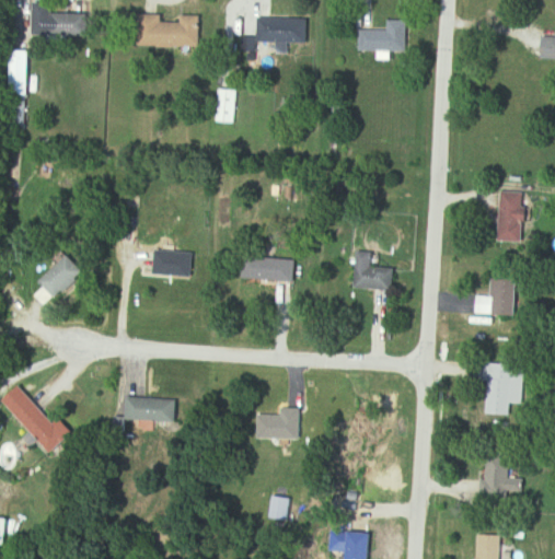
[(84,36),(84,13),(47,13),(47,36),(84,36)]
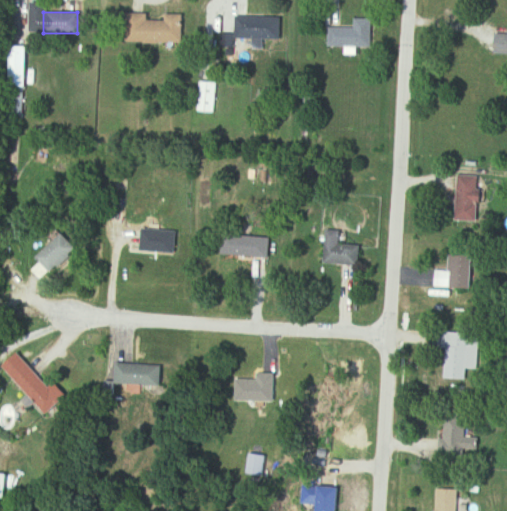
[(145,13),(124,13),(124,42),(180,42),(179,16),(145,17),(145,13)]
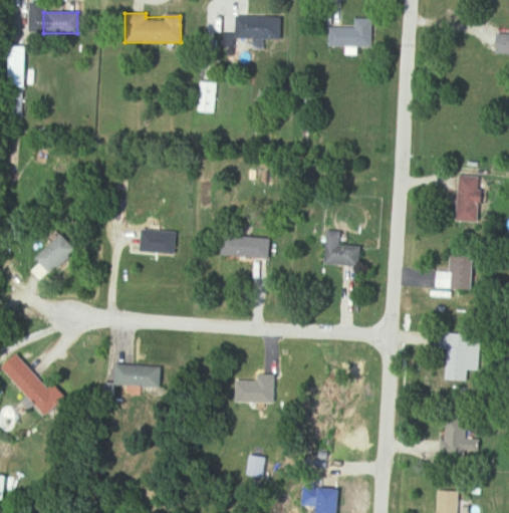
[(280,15),(235,13),(234,34),(224,34),(223,50),(242,50),(243,39),(279,40),(280,15)]
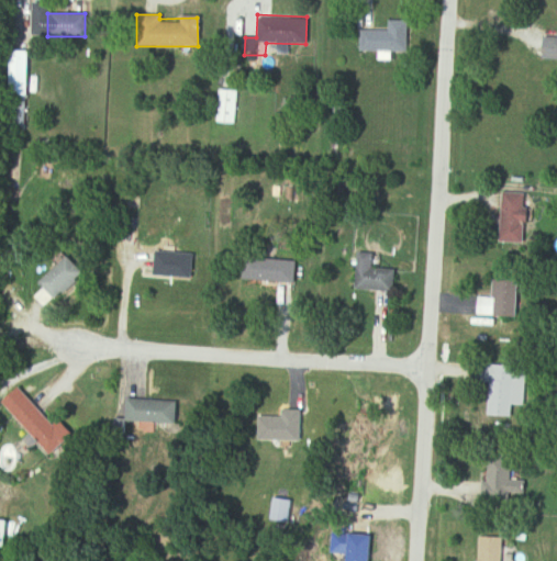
[(405,20),(387,20),(387,30),(359,30),(359,51),(377,51),(377,59),(390,59),(390,52),(405,52),(405,20)]
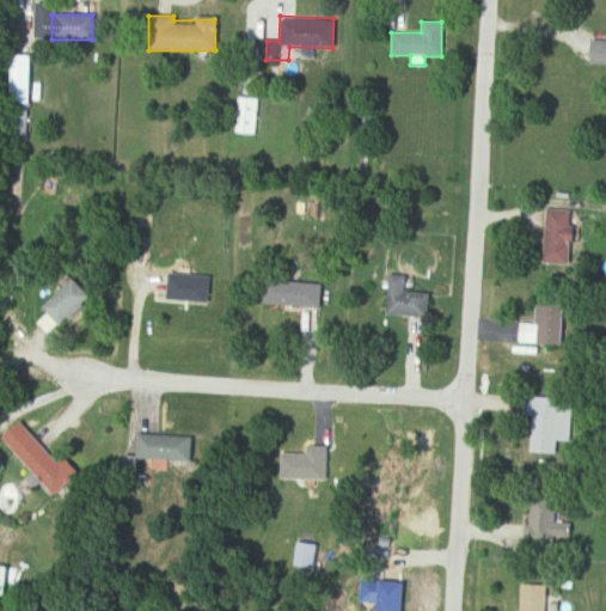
[(589,61),(605,60),(605,31),(589,31),(589,61)]
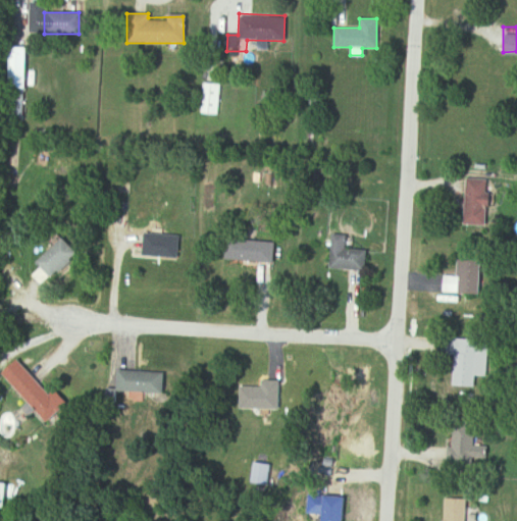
[(199,114),(218,114),(218,83),(200,83),(199,114)]
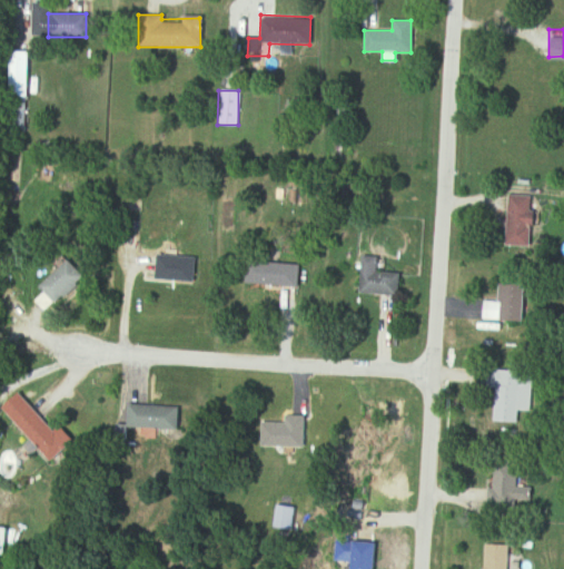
[(23,95),(8,95),(8,133),(23,133),(23,95)]
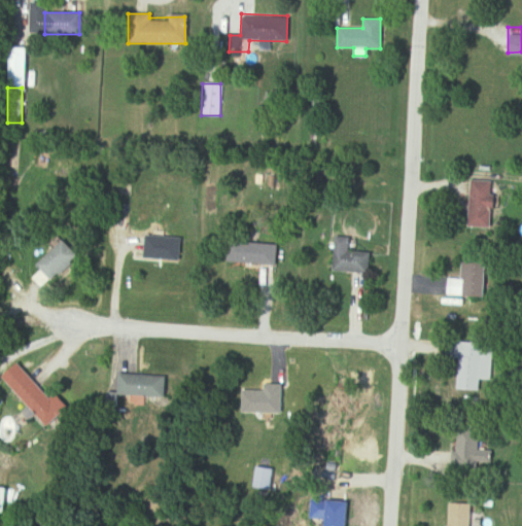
[(490,228),(491,181),(468,181),(467,226),(490,228)]
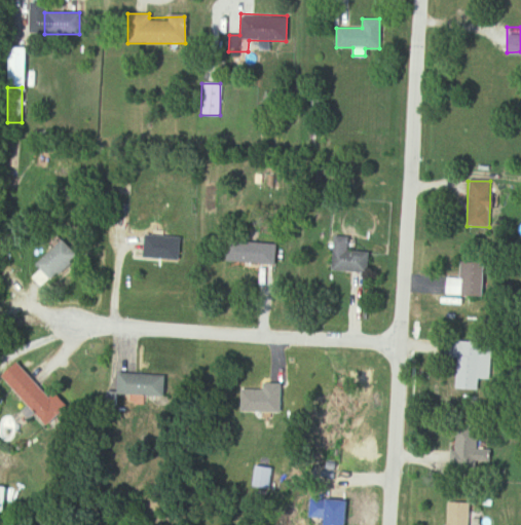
[(142,258),(179,260),(180,236),(143,234),(142,258)]
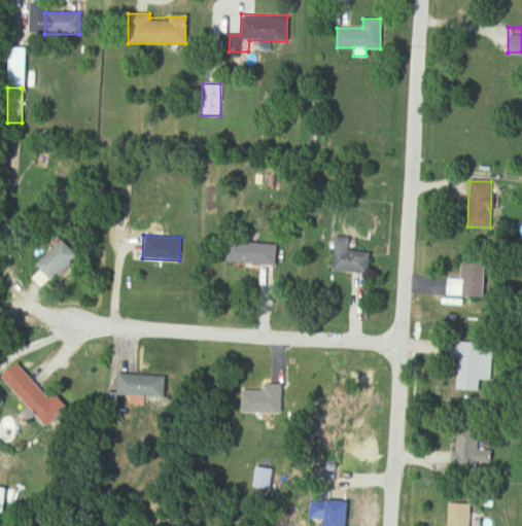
[(334,272),(370,273),(371,252),(350,251),(351,238),(335,237),(334,272)]
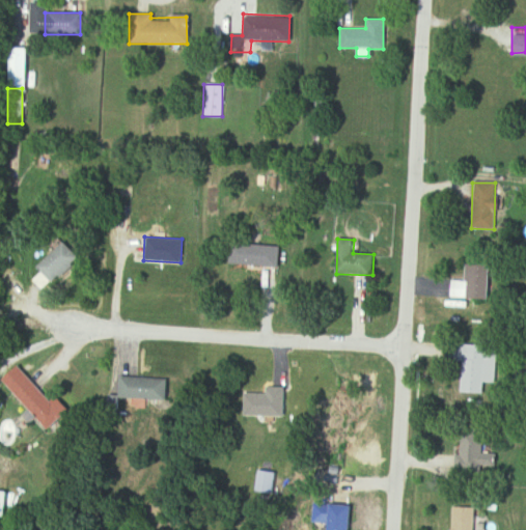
[(280,267),(280,245),(229,245),(229,266),(280,267)]
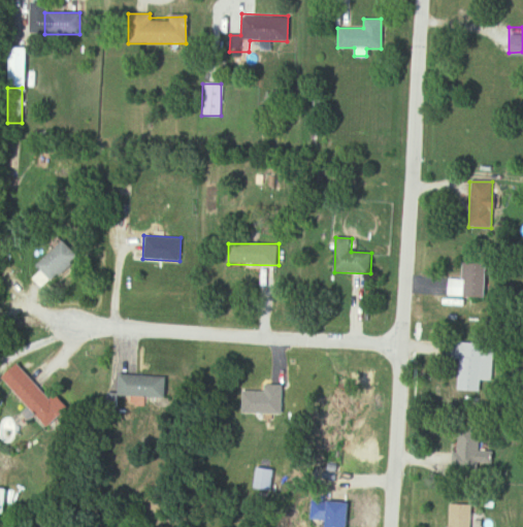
[(48,275),(74,263),(66,244),(40,257),(48,275)]
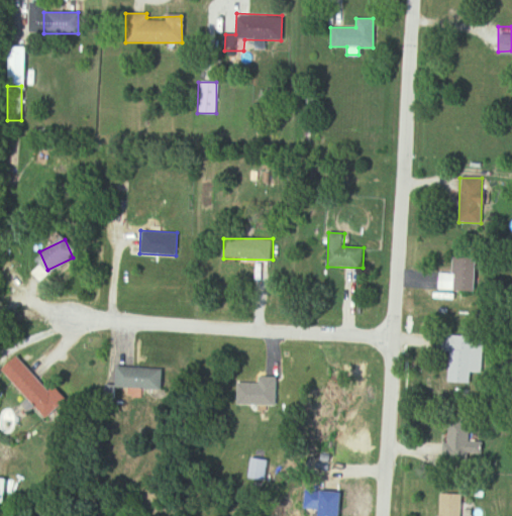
[(476,256),(453,256),(453,273),(437,273),(437,290),(476,290),(476,256)]
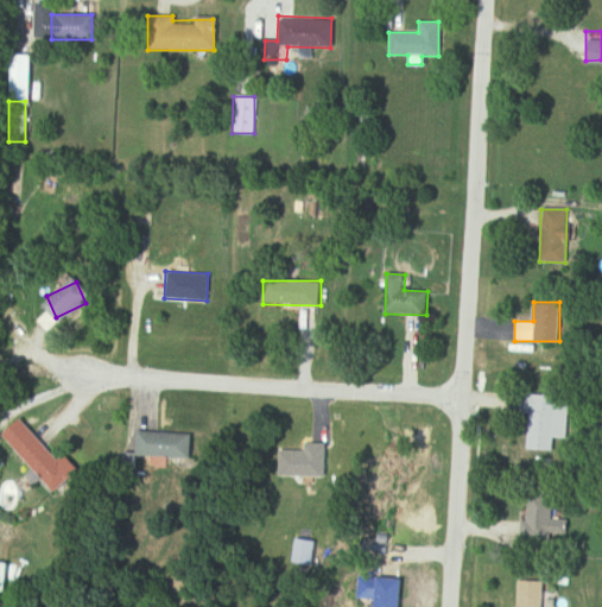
[(564,396),(517,396),(517,416),(526,416),(526,450),(553,450),(553,438),(564,438),(564,396)]
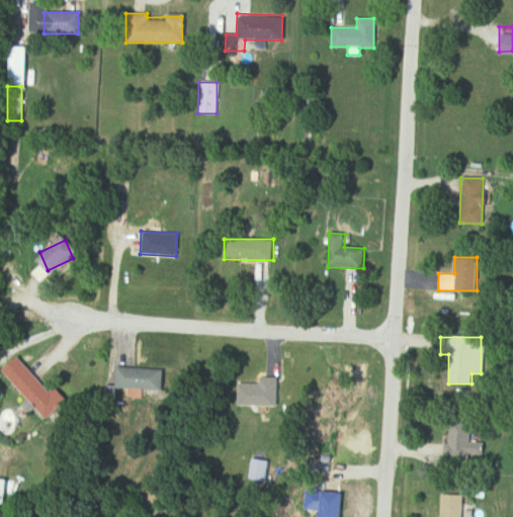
[(50,391),(16,356),(1,371),(48,419),(68,400),(55,385),(50,391)]
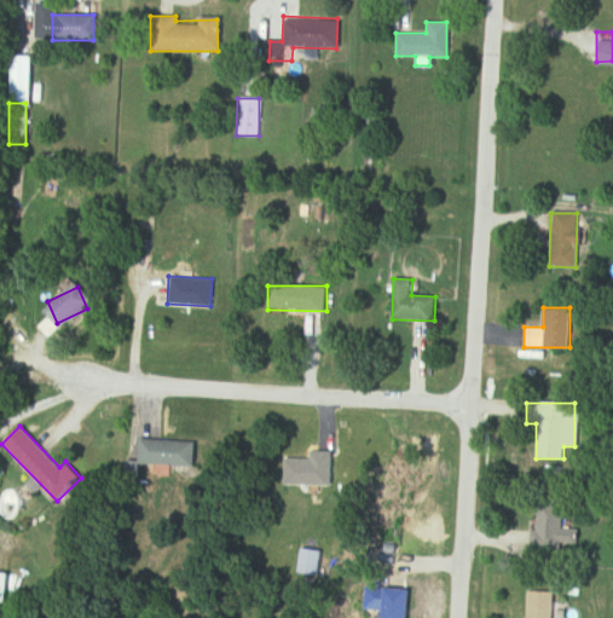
[(192,466),(194,440),(139,439),(138,466),(192,466)]
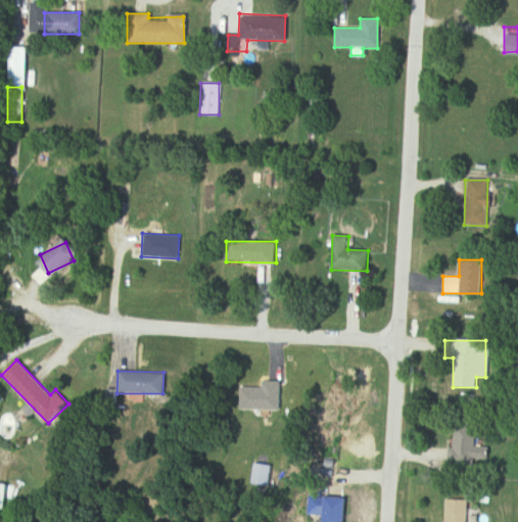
[(262,386),(240,386),(240,409),(280,409),(280,380),(262,380),(262,386)]
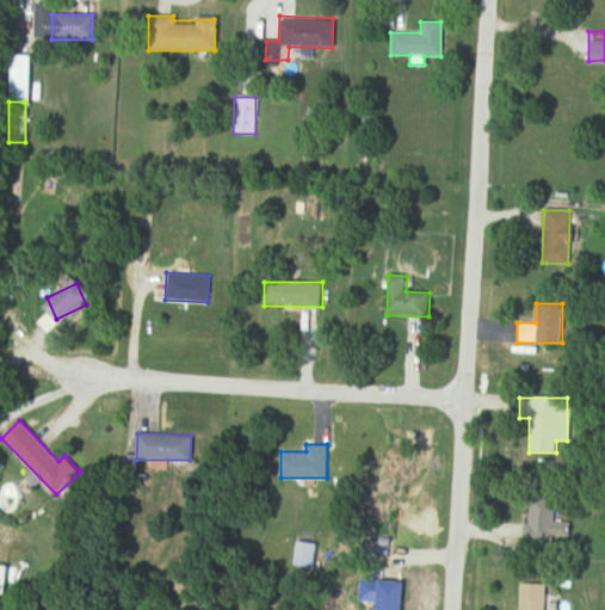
[(551,543),(551,535),(568,535),(568,524),(553,524),(555,495),(529,495),(528,524),(520,524),(520,542),(551,543)]
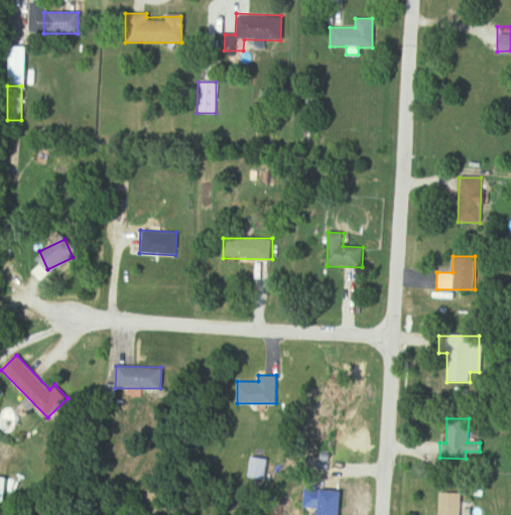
[(246,478),(264,479),(266,458),(248,457),(246,478)]
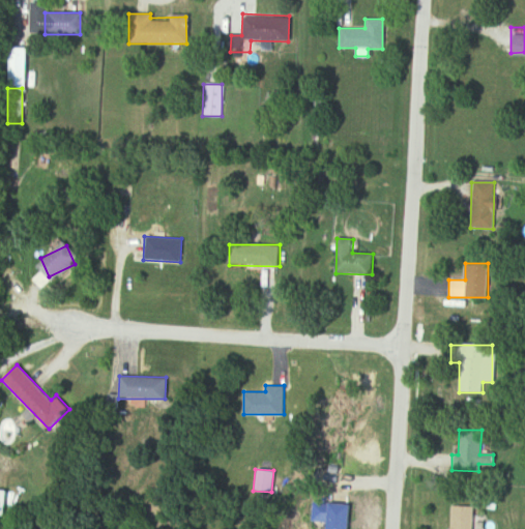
[(349,528),(349,503),(328,503),(327,528),(349,528)]
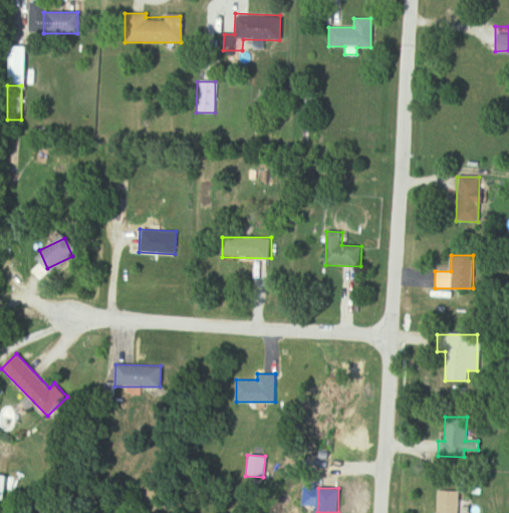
[(457,512),(457,490),(434,490),(434,512),(457,512)]
